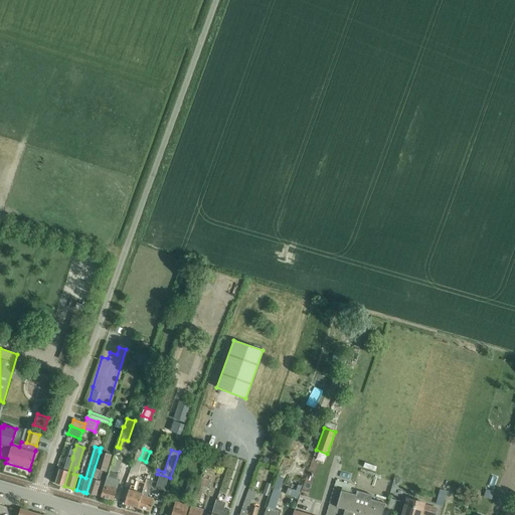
[(100,452),(87,493),(89,494),(96,496),(101,482),(96,480),(99,470),(106,472),(111,455),(100,451),(100,452)]
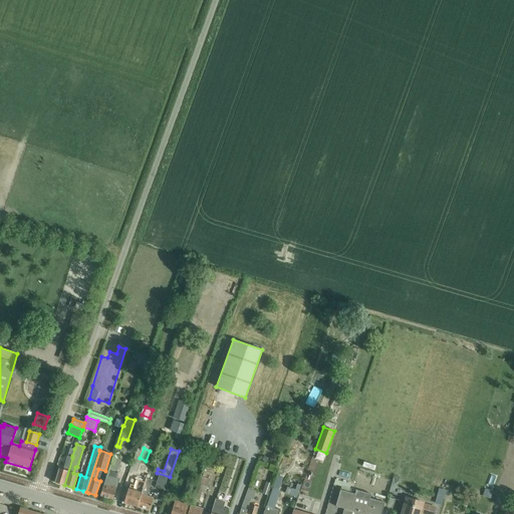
[(54,483),(64,485),(72,458),(67,456),(63,470),(58,468),(54,483)]
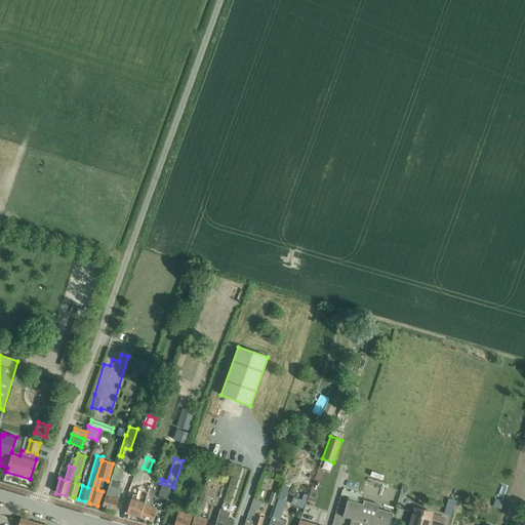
[(115,468),(112,479),(120,481),(123,471),(115,468)]
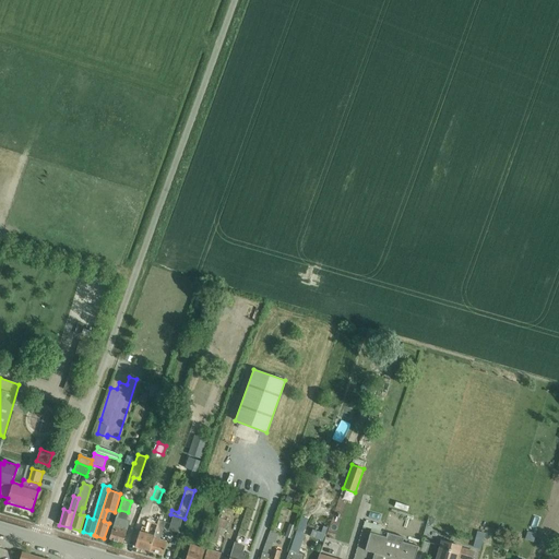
[(114,525),(109,539),(122,544),(127,530),(129,522),(126,521),(128,512),(119,510),(117,518),(116,518),(114,525)]
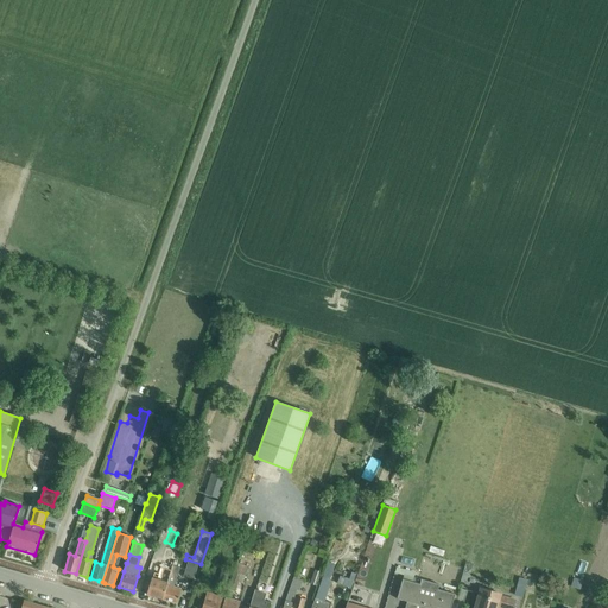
[(151,578),(146,595),(163,600),(169,581),(172,565),(162,562),(158,574),(166,576),(164,582),(151,578)]
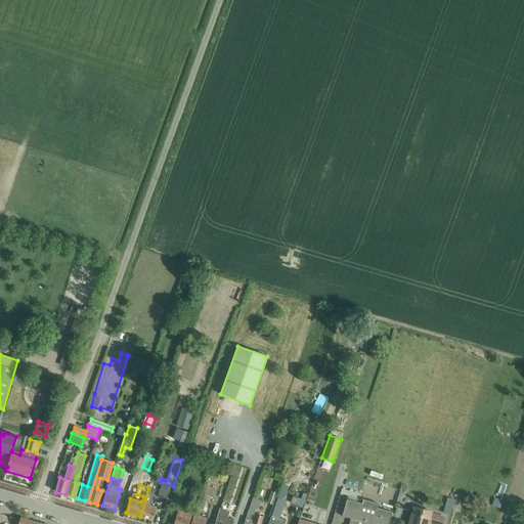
[(205,485),(202,493),(201,493),(197,508),(203,510),(205,501),(209,504),(211,496),(212,496),(215,488),(205,485)]
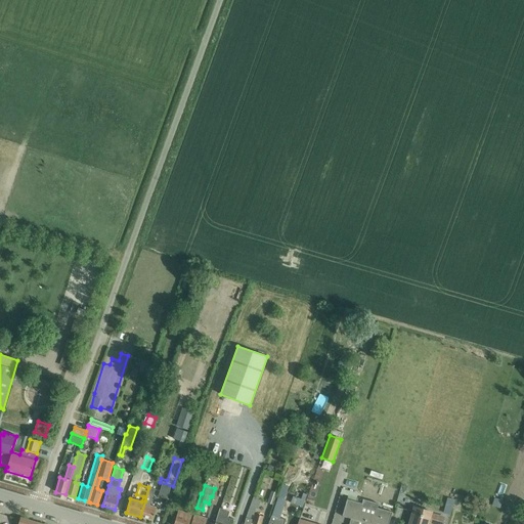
[(145,500),(140,517),(153,520),(156,508),(150,506),(153,497),(155,489),(148,487),(145,500)]
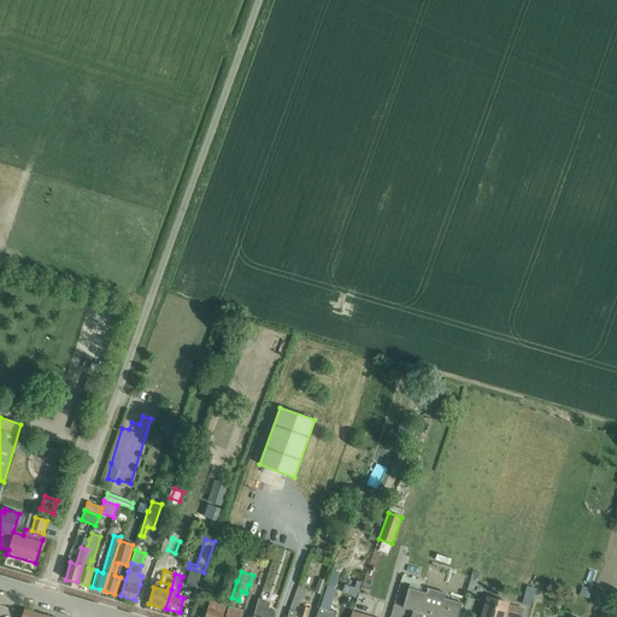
[(224,579),(221,591),(229,594),(233,581),(224,579)]
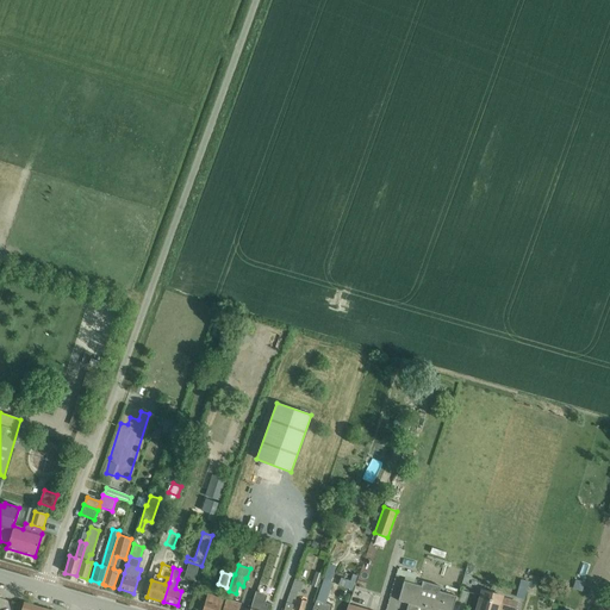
[(311,586),(318,589),(323,574),(316,572),(311,586)]
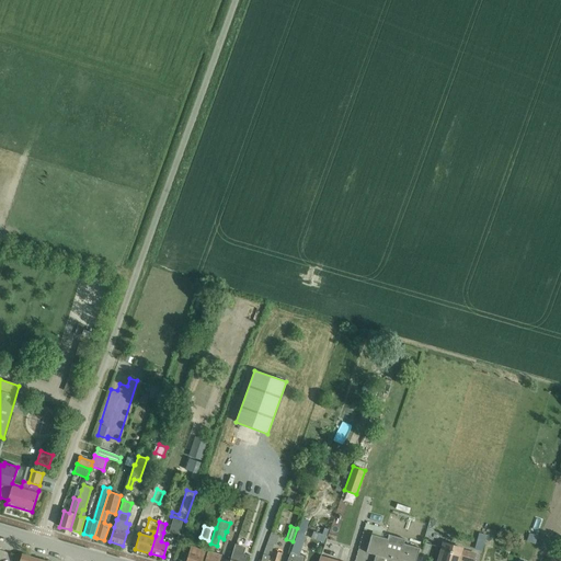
[(271,530),(263,554),(261,560),(267,560),(270,557),(267,557),(270,551),(272,552),(274,545),(276,546),(279,536),(277,536),(278,533),(271,530)]
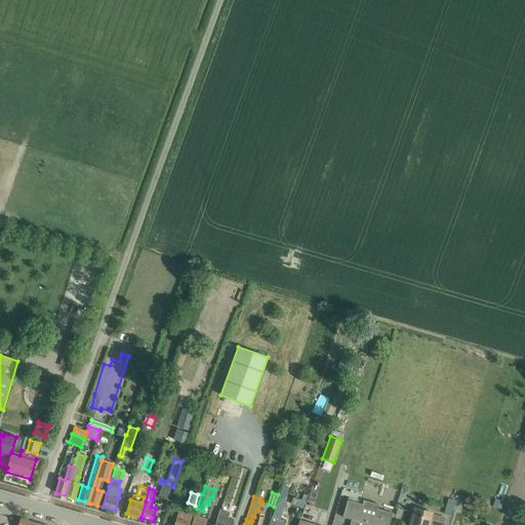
[(389,524),(393,514),(377,509),(378,505),(363,500),(362,505),(348,500),(342,517),(351,520),(349,524),(389,524)]
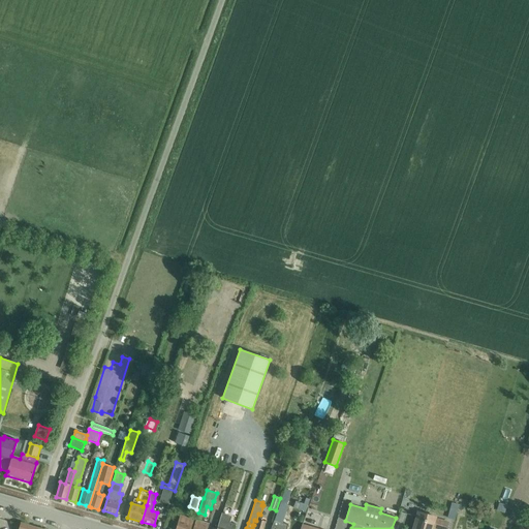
[(285,528),(287,525),(281,523),(285,511),(282,509),(283,506),(279,505),(270,528),(285,528)]
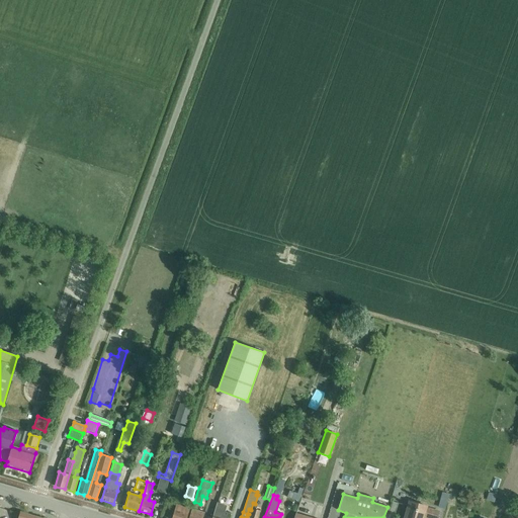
[(422,517),(423,517),(426,517),(436,517),(438,512),(426,508),(426,507),(409,502),(404,517),(422,517)]
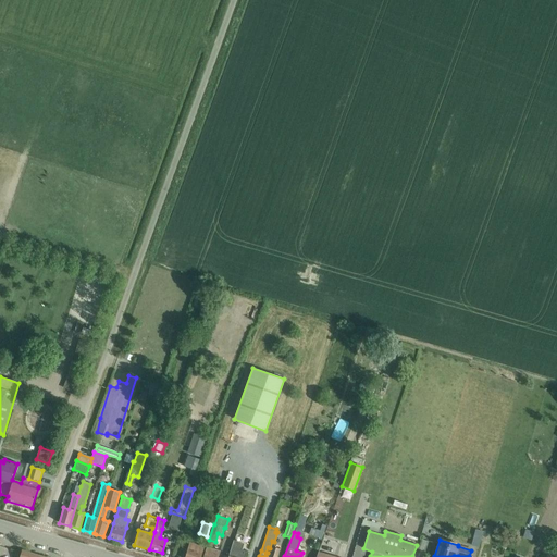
[(200,556),(203,546),(200,545),(189,542),(185,556),(200,556)]
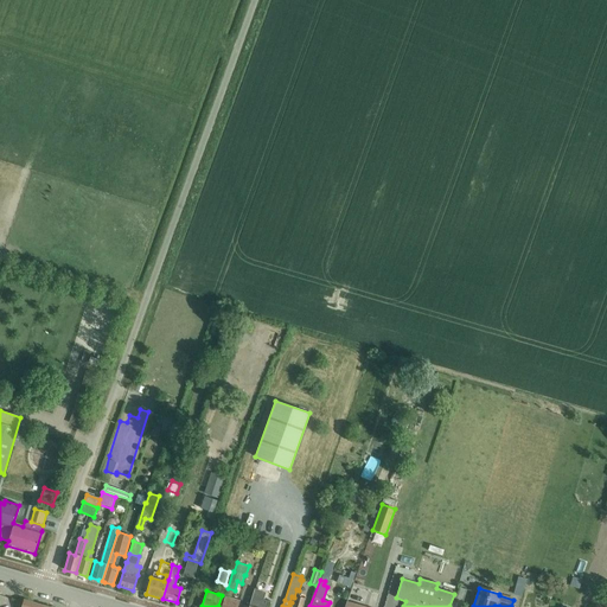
[(266,606),(268,601),(263,600),(264,594),(254,590),(249,606),(266,606)]
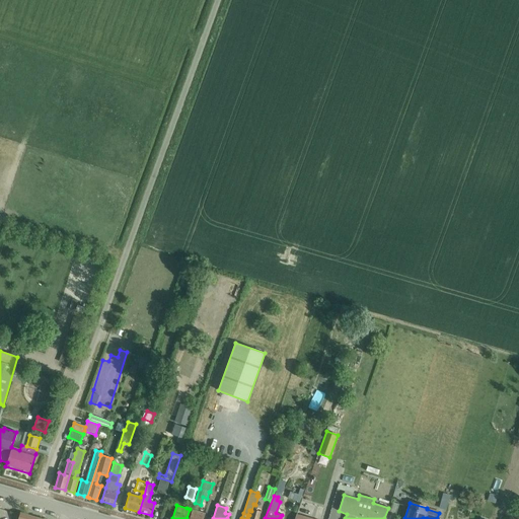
[(250,518),(257,518),(261,512),(253,510),(250,518)]
